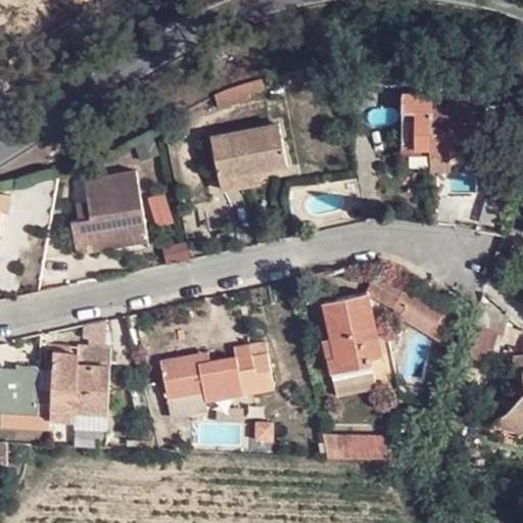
[(236,89),(214,98),(220,117),(251,105),(249,99),(264,93),(259,82),(236,89)]
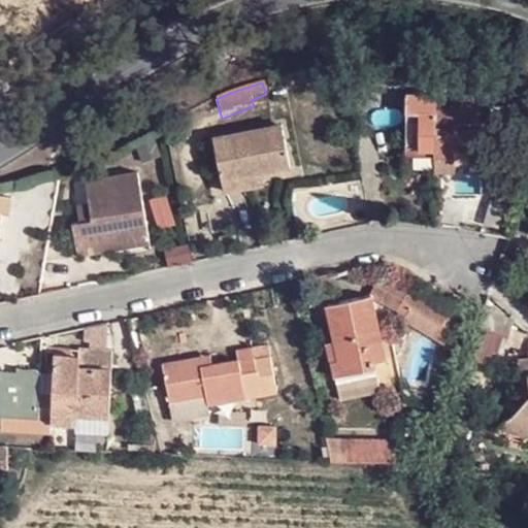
[(404,92),(406,146),(436,145),(437,152),(455,152),(455,143),(477,143),(475,96),(457,96),(456,105),(435,105),(434,91),(404,92)]
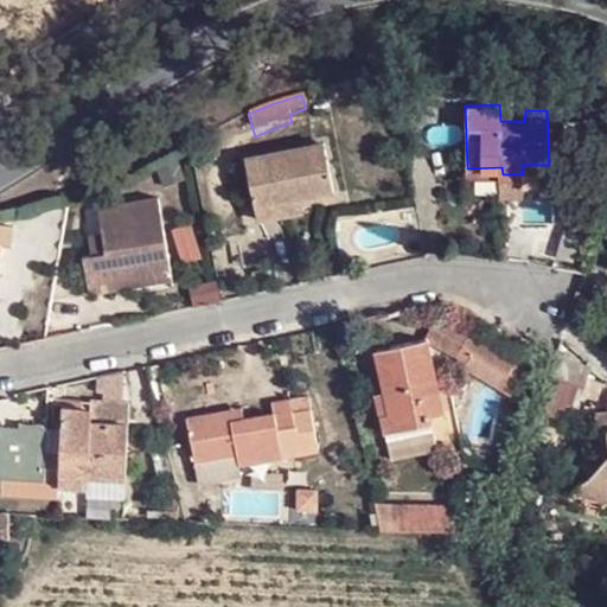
[(242,161),(254,210),(300,198),(333,192),(321,144),(242,161)]
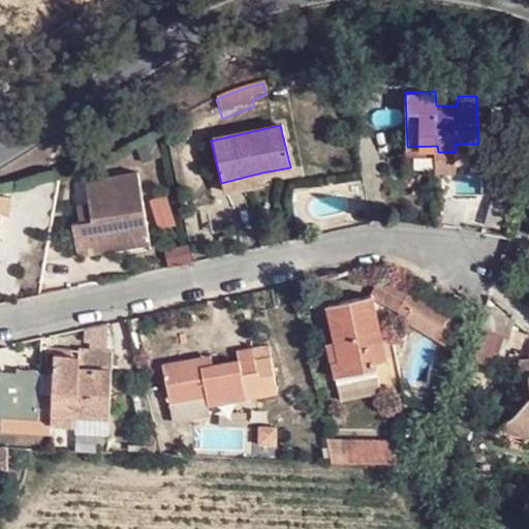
[(437,146),(407,147),(408,154),(438,152),(437,146)]
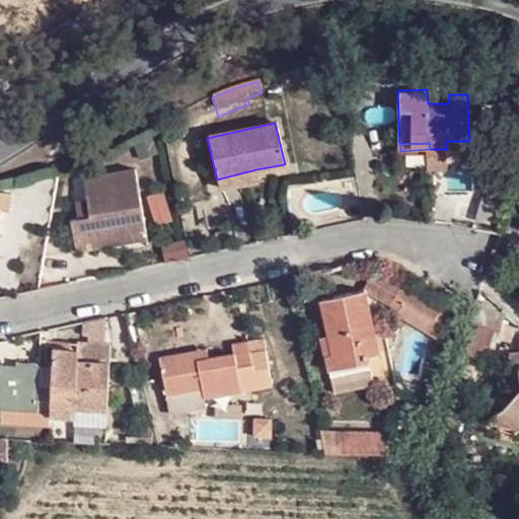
[(135,163),(83,172),(90,210),(71,214),(76,246),(96,242),(94,233),(146,224),(135,163)]
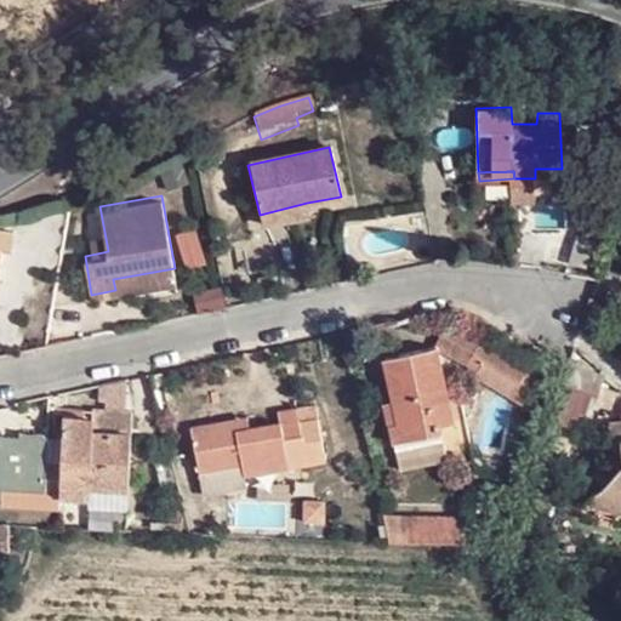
[(307,203),(260,215),(262,228),(309,218),(307,203)]
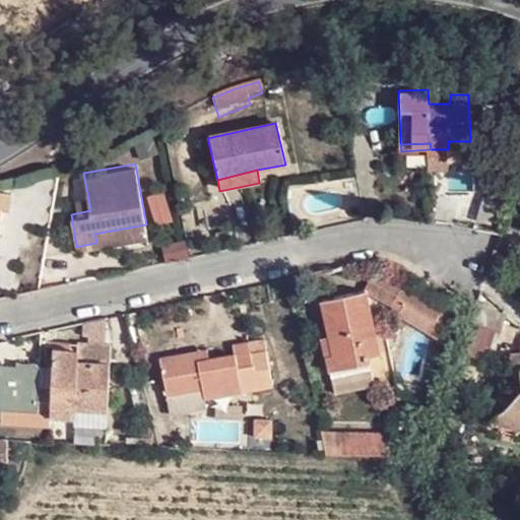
[(12,197),(0,195),(0,212),(10,213),(12,197)]
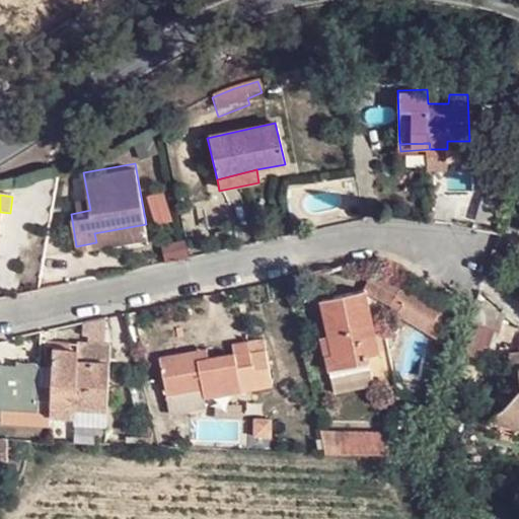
[(379,269),(368,290),(393,306),(405,285),(379,269)]
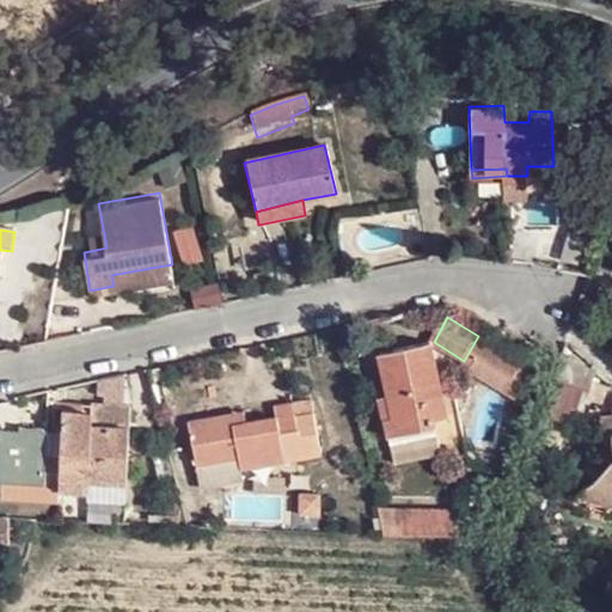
[(469,369),(510,395),(510,393),(524,379),(524,378),(525,362),(478,336),(464,361),(470,365),(469,369)]
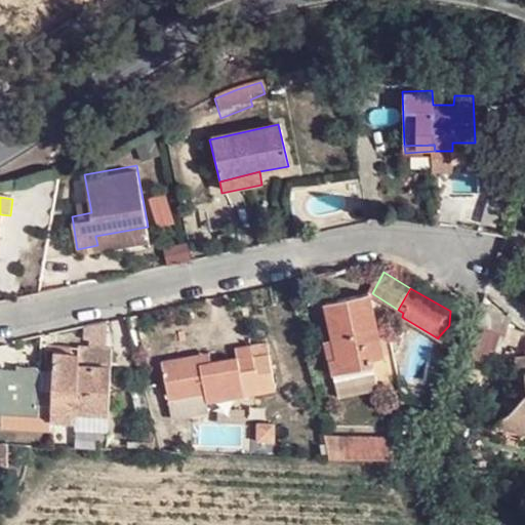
[(327,303),(335,341),(338,356),(331,358),(338,399),(379,392),(374,362),(386,359),(372,293),(327,303)]
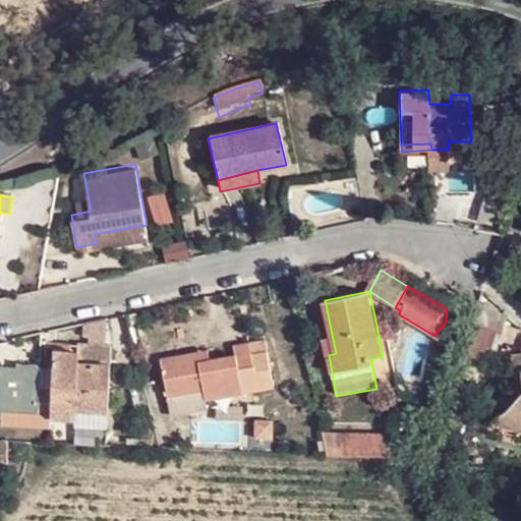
[(476,329),(472,340),(502,350),(512,321),(482,304),(476,329)]
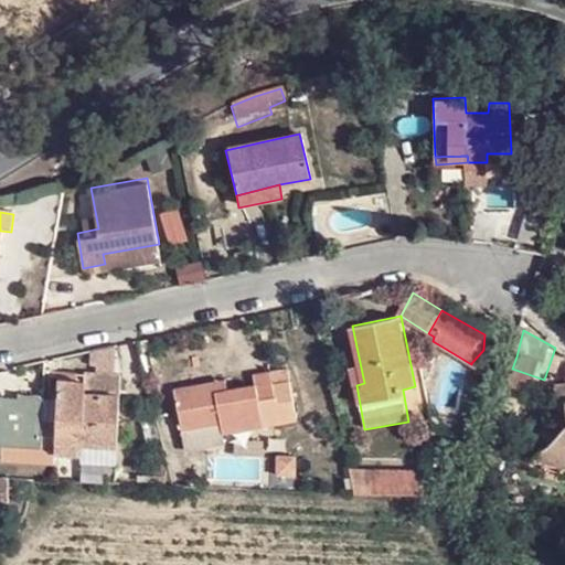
[(471,363),(471,364),(483,371),(483,350),(471,363)]
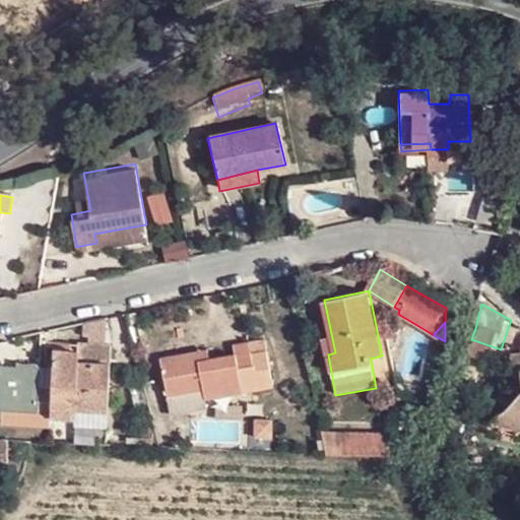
[(335,352),(332,338),(325,339),(328,354),(335,352)]
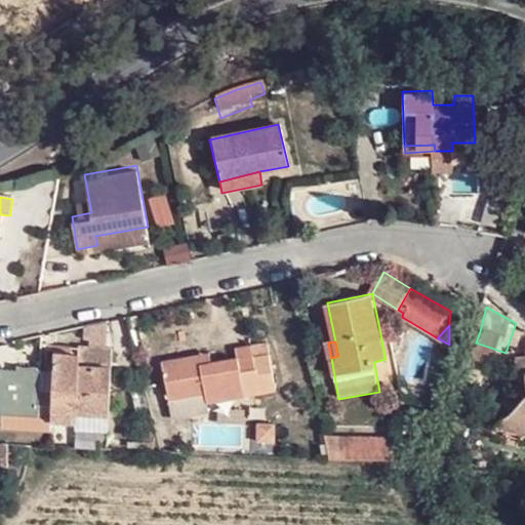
[(202,366),(201,358),(162,365),(174,422),(211,414),(209,406),(261,395),(251,346),(235,350),(237,358),(213,363),(202,366)]
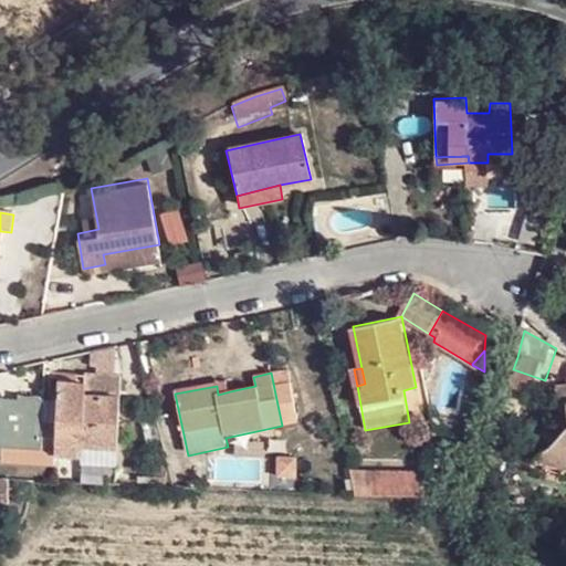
[(83,383),(83,375),(60,374),(59,381),(83,383)]
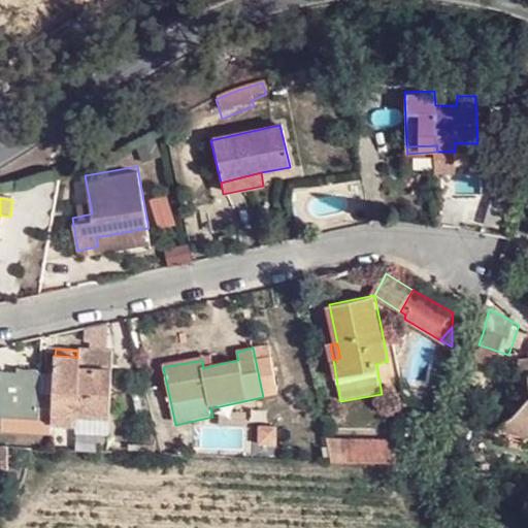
[(114,352),(77,350),(77,357),(55,356),(48,422),(76,424),(77,418),(108,420),(114,352)]
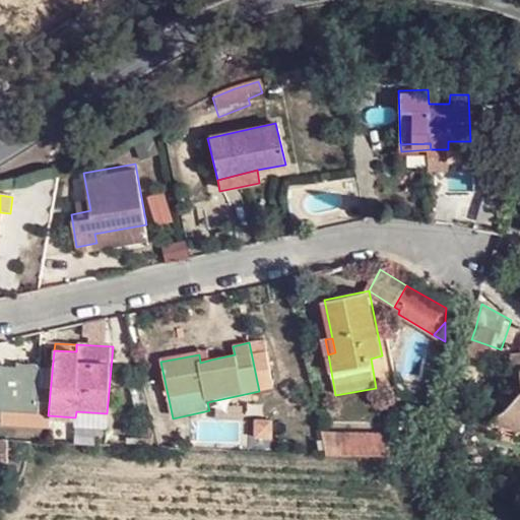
[(210,351),(199,354),(200,363),(211,360),(210,351)]
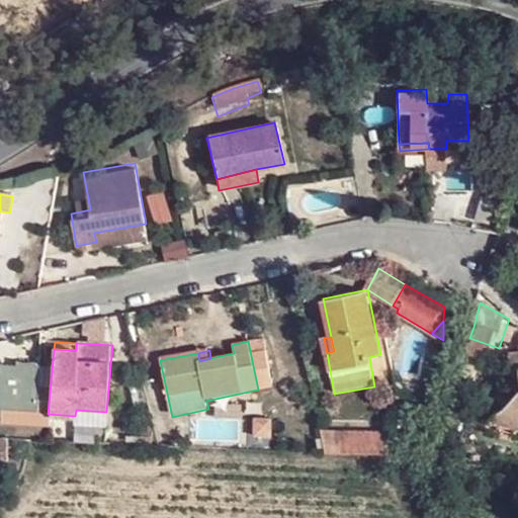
[(517,354),(511,356),(515,373),(517,372),(517,395),(504,411),(517,420),(517,354)]
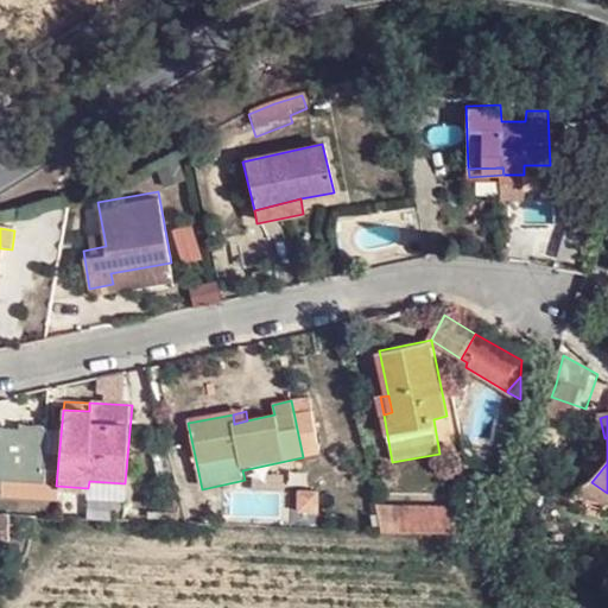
[(0,479),(45,476),(43,418),(0,420),(0,479)]
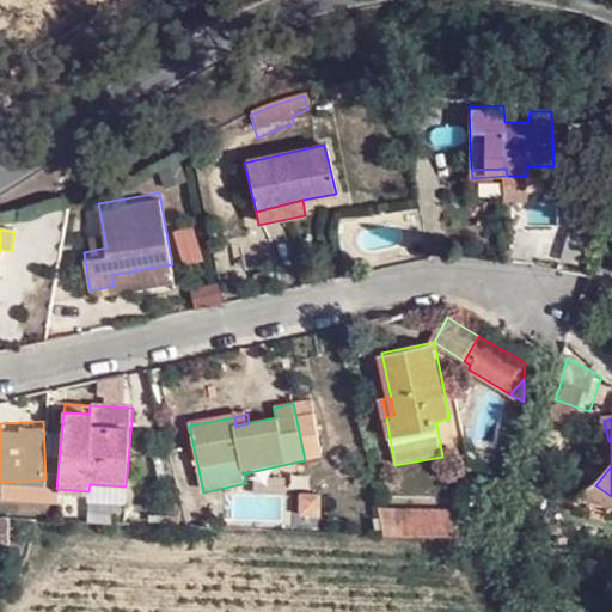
[(611,496),(595,485),(574,505),(577,507),(583,502),(611,509),(611,496)]
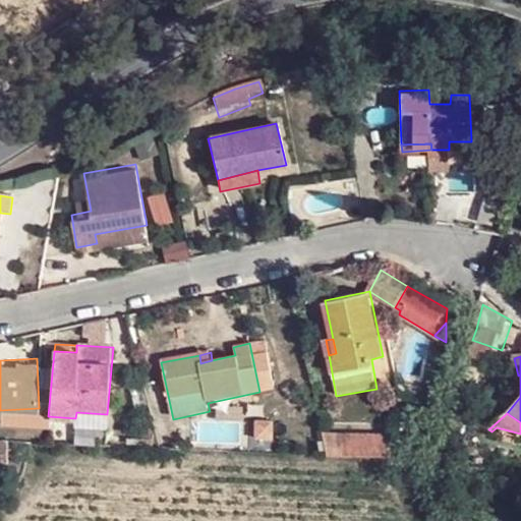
[(322,433),(327,455),(386,458),(387,436),(322,433)]
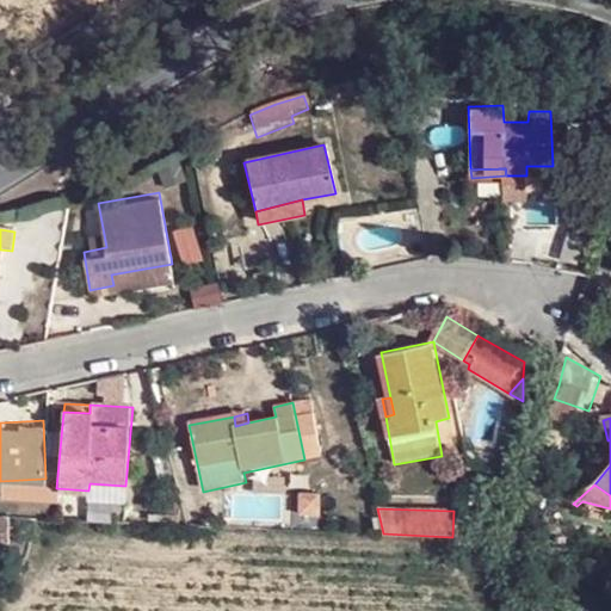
[(12,518),(0,517),(0,538),(12,537),(12,525),(12,518)]
